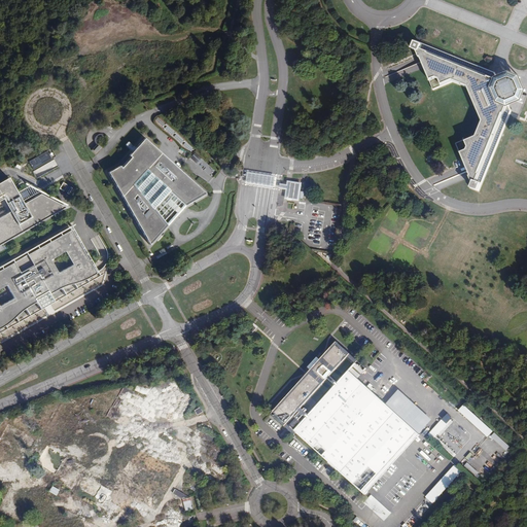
[(479,191),(512,111),(508,105),(498,101),(493,88),(497,77),(495,72),(415,40),(412,48),(416,50),(421,62),(433,91),(453,82),(467,88),(481,121),(476,135),(456,143),(464,165),(467,164),(470,169),(467,170),(467,172),(472,183),(470,188),(479,191)]
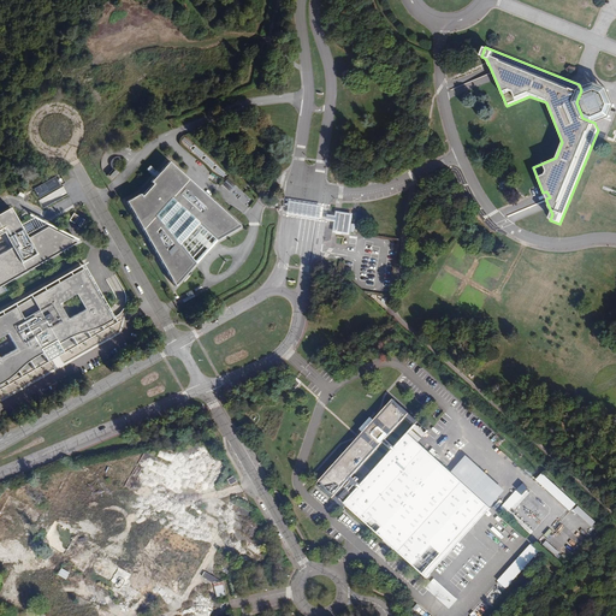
[(608,89),(596,84),(581,90),(576,102),(582,118),(594,123),(610,117),(614,105),(608,89)]
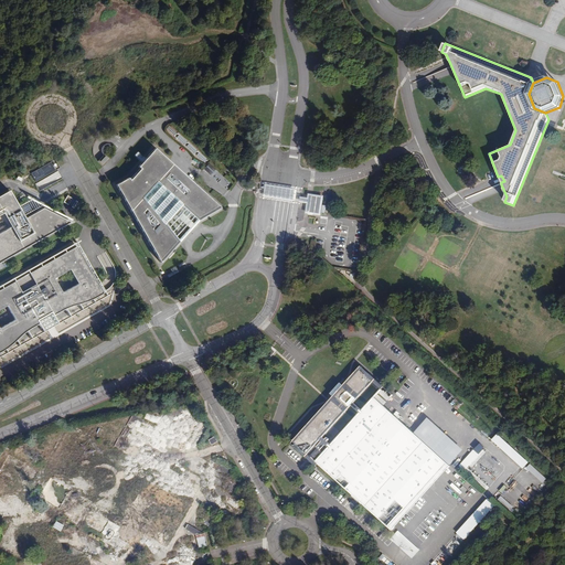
[(183,173),(156,148),(138,167),(140,169),(129,180),(128,178),(116,184),(160,263),(179,242),(164,224),(181,205),(198,221),(221,208),(183,173)]
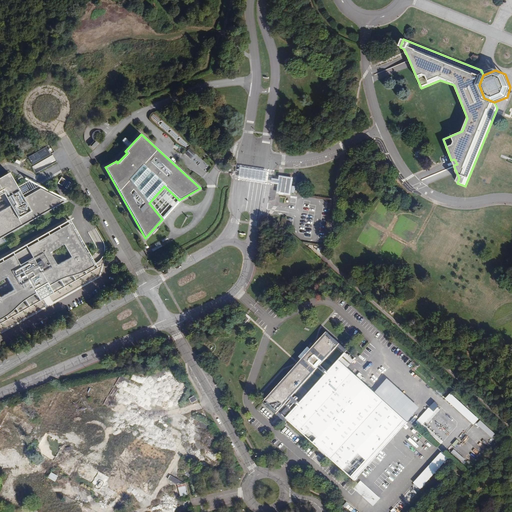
[(96,139),(89,146),(93,150),(101,143),(96,139)]
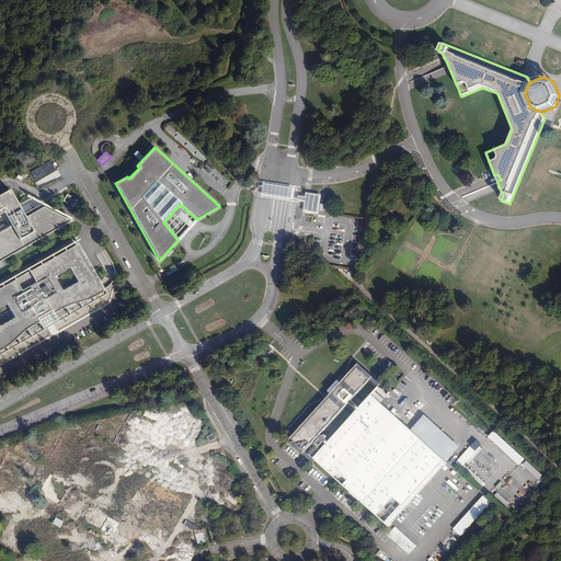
[(52,162),(32,172),(36,180),(56,170),(52,162)]
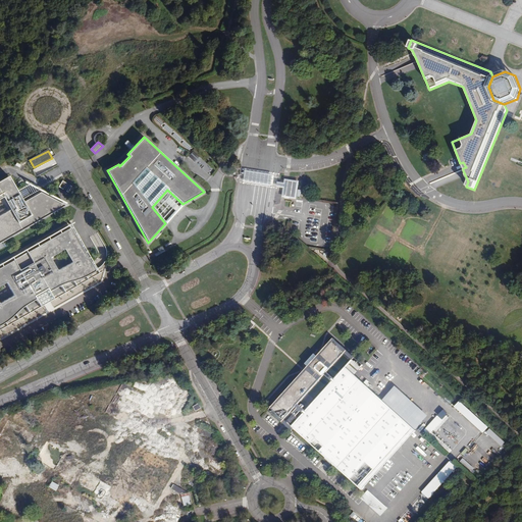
[(193,151),(188,155),(207,172),(211,168),(193,151)]
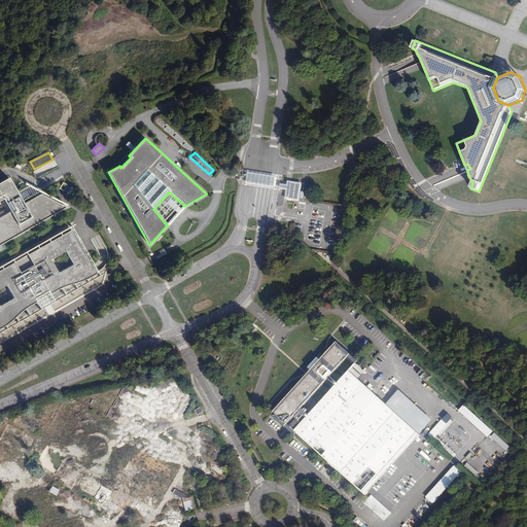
[(0,245),(70,208),(24,183),(14,188),(6,177),(0,181),(0,245)]
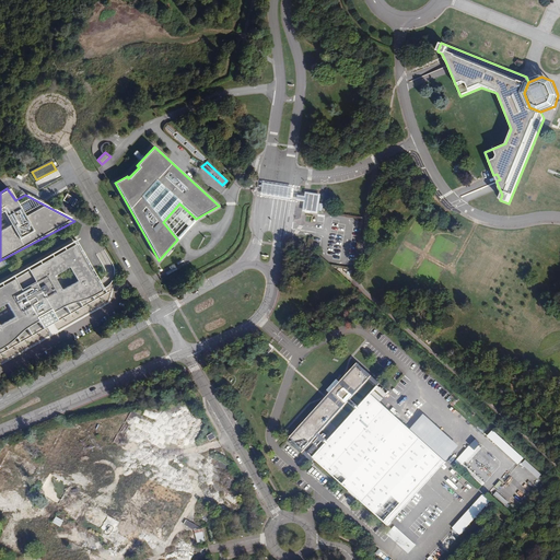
[(298,201),(304,202),(303,210),(307,211),(310,194),(310,193),(305,193),(305,197),(299,196),(298,201)]
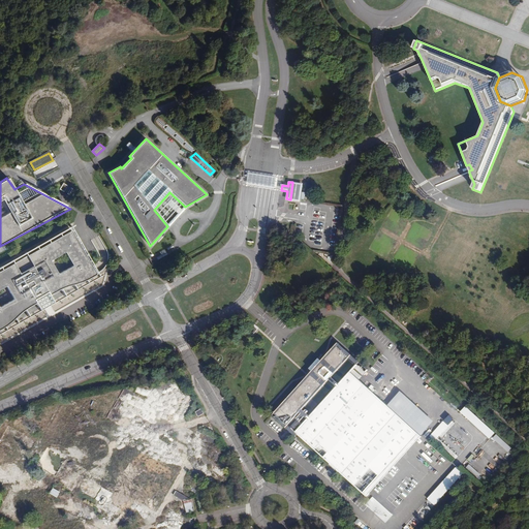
[(302,185),(292,183),(290,199),(300,200),(302,185)]
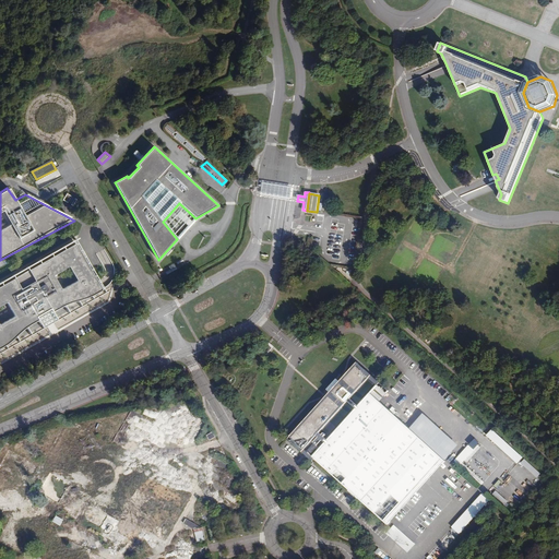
[(78,201),(68,195),(64,202),(73,207),(78,201)]
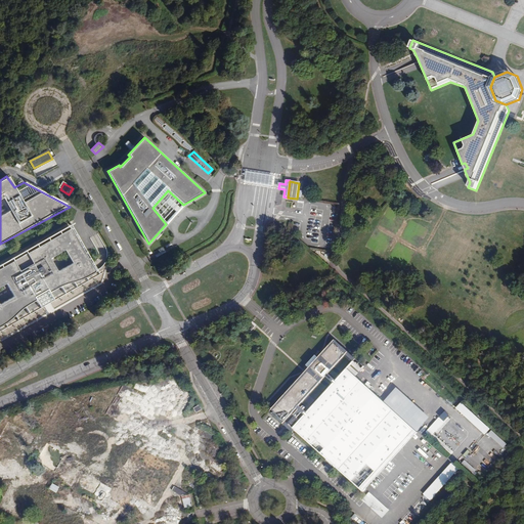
[(68,286),(76,282),(79,281),(86,279),(96,273),(93,267),(72,229),(0,269),(0,328),(1,326),(11,320),(17,315),(24,309),(26,307),(37,301),(35,298),(40,295),(41,296),(42,296),(43,295),(43,293),(48,291),(50,294),(60,288),(68,286)]
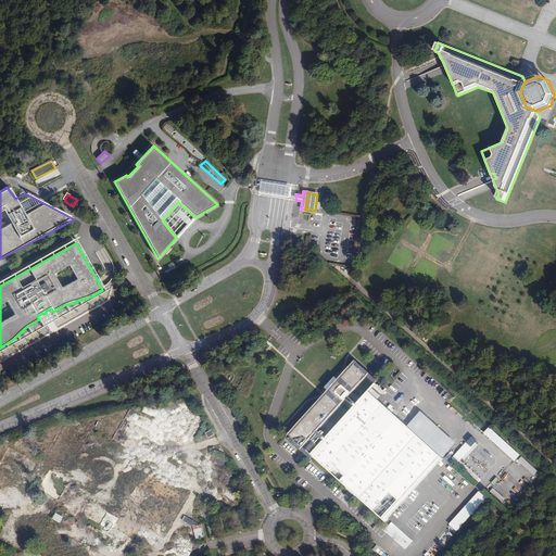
[(332,386),(286,437),(384,521),(442,458),(382,405),(367,391),(377,380),(355,359),(332,386)]
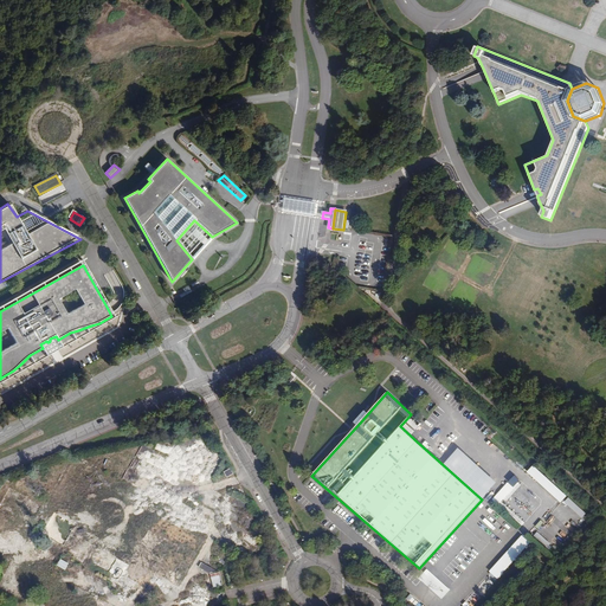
[(202,539),(154,515),(130,563),(71,535),(77,523),(70,521),(94,474),(86,470),(77,465),(42,537),(85,560),(85,561),(115,575),(114,575),(121,579),(118,584),(150,599),(161,578),(179,587),(202,539)]
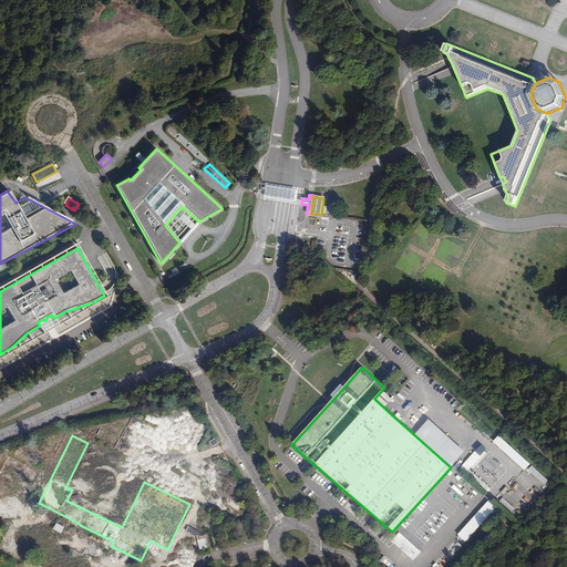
[(525,470),(531,464),(498,435),(493,442),(525,470)]
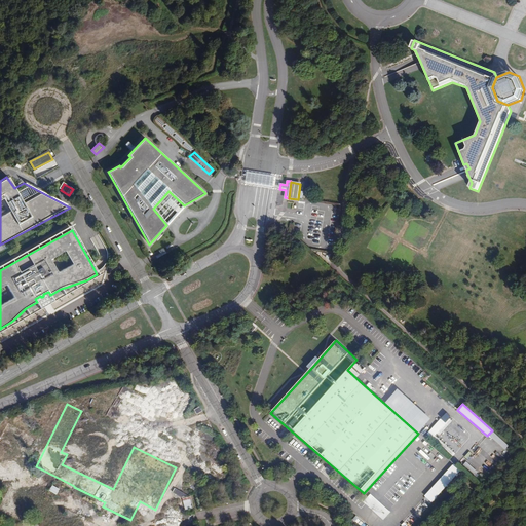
[(441,418),(446,423),(437,433),(439,435),(453,420),(446,413),(441,418)]
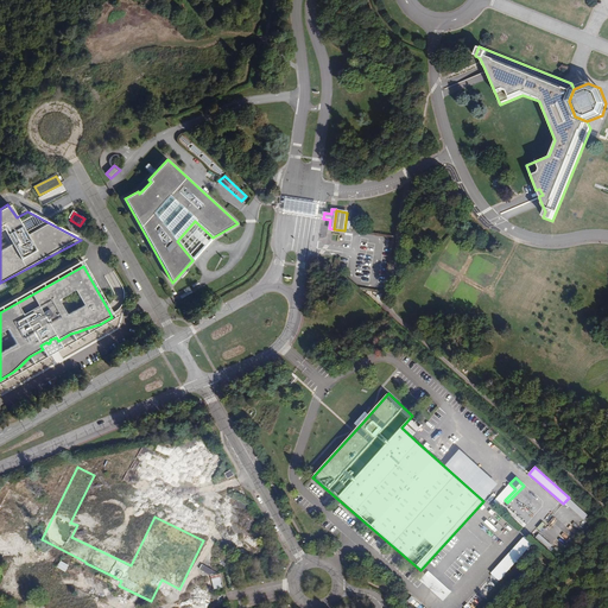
[(581,525),(589,515),(569,499),(553,515),(562,523),(564,519),(568,523),(571,518),(581,525)]
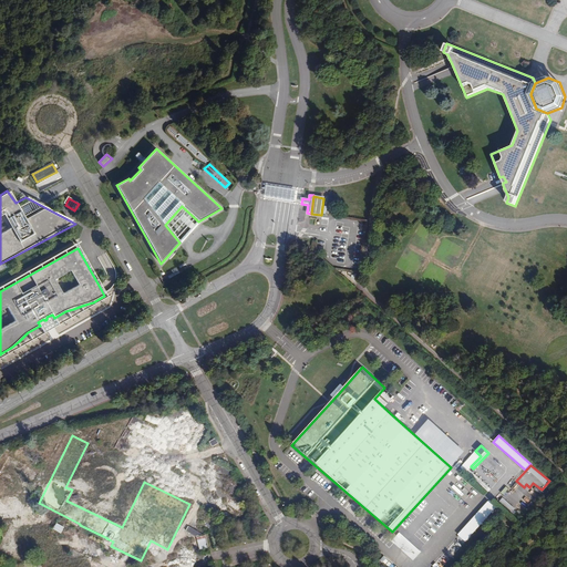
[(465,542),(496,508),(488,501),(457,535),(465,542)]
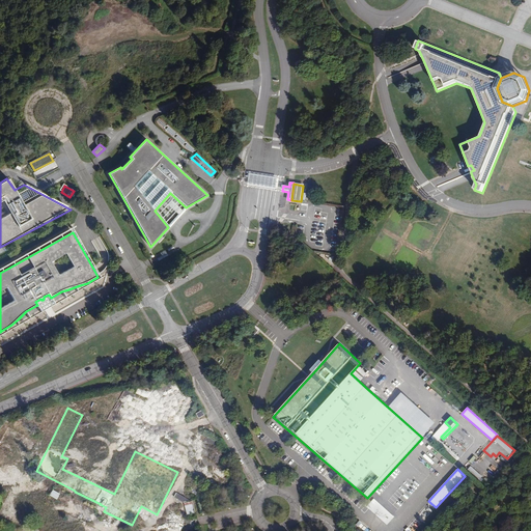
[(98,509),(60,492),(62,488),(55,484),(46,504),(53,507),(55,502),(93,520),(98,509)]
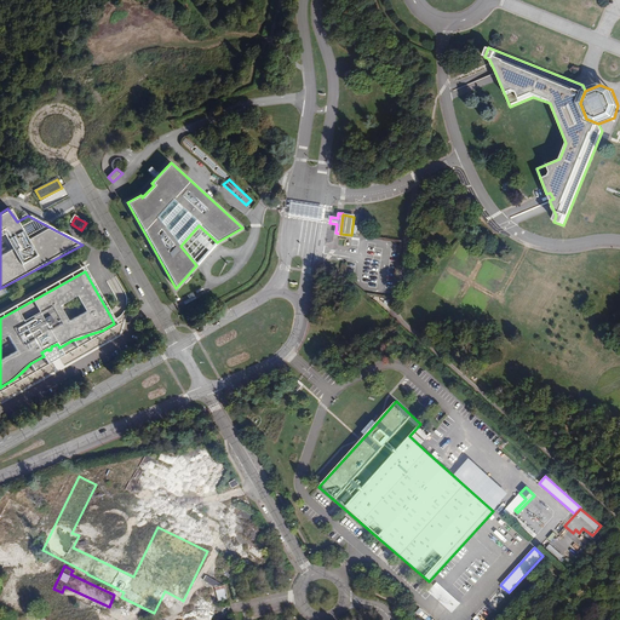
[(222,586),(206,578),(202,583),(213,589),(222,586)]
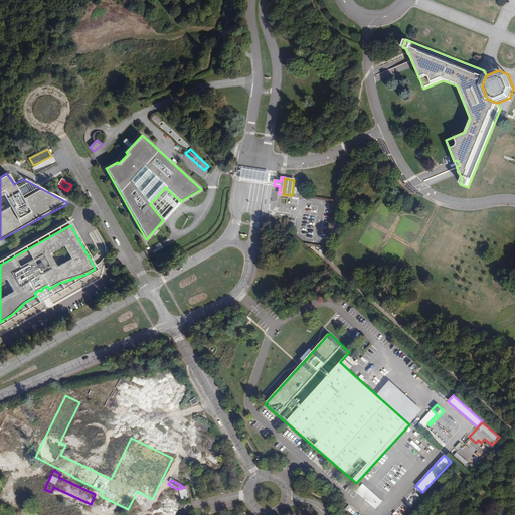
[(375,509),(382,501),(363,483),(355,491),(375,509)]
